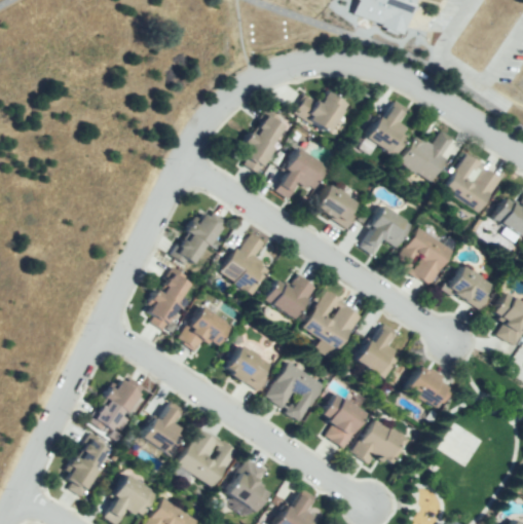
[(351,0),(413,0),(401,37),(378,32),(346,15),(351,0)]
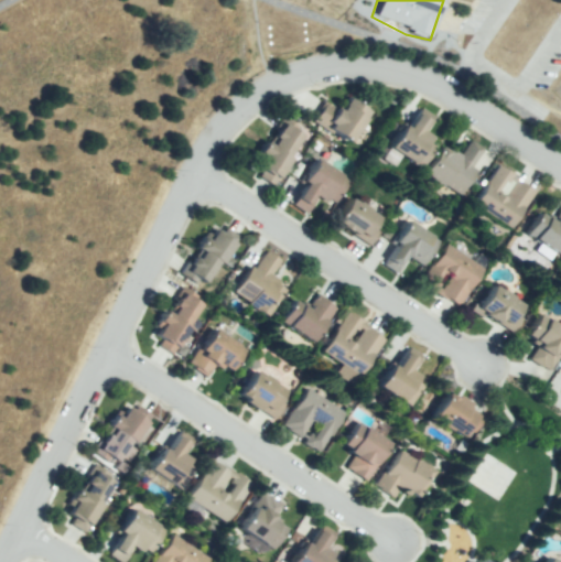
[(355,142),(375,110),(353,97),(345,109),(340,105),(326,126),(355,142)]
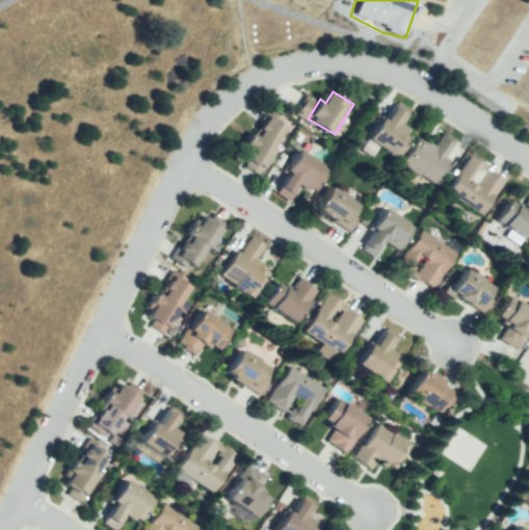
[(382,116),(368,142),(399,160),(412,139),(405,135),(410,129),(401,124),(407,113),(397,107),(390,120),(382,116)]
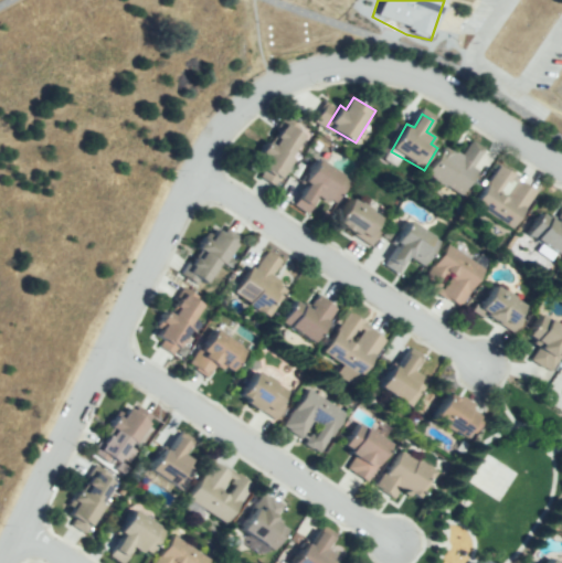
[(306,138),(277,179),(263,169),(272,157),(262,150),(272,137),(277,140),(287,126),(306,138)]
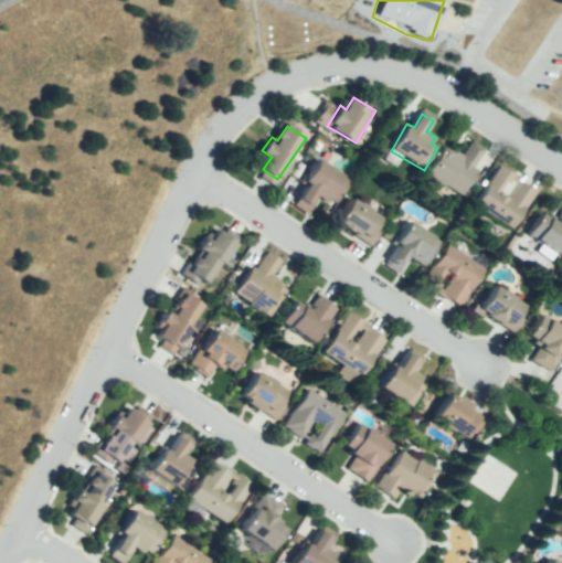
[(446,147),(430,173),(465,195),(478,174),(473,171),(487,149),(474,140),(463,158),(446,147)]
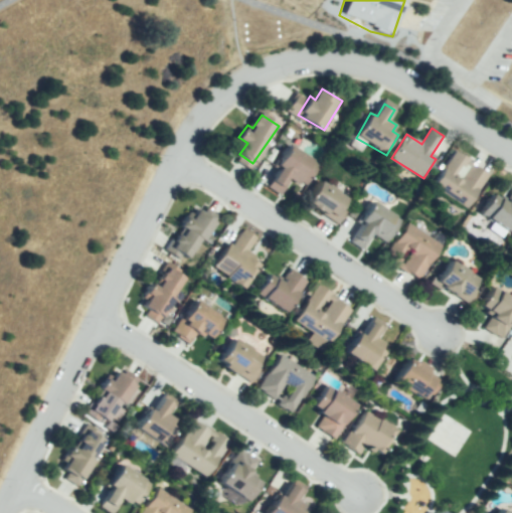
[(293,146),(280,164),(285,167),(272,185),(285,195),(294,181),(300,185),(305,177),(311,181),(321,165),(293,146)]
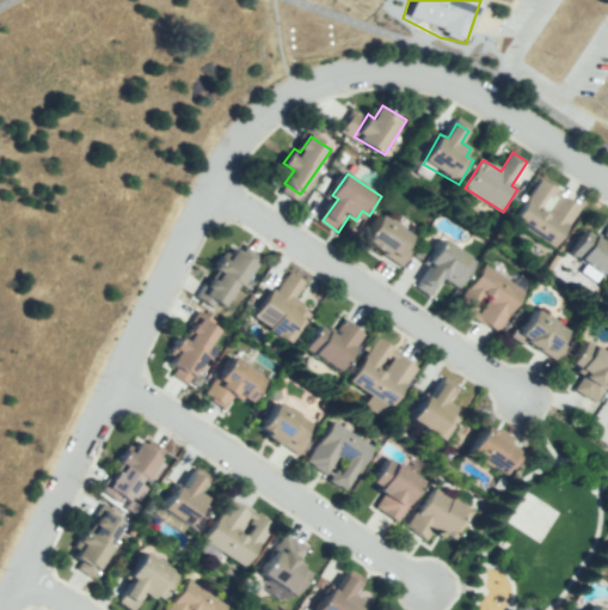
[(545,182),(517,223),(557,250),(585,209),(566,196),(553,215),(544,208),(557,190),(545,182)]
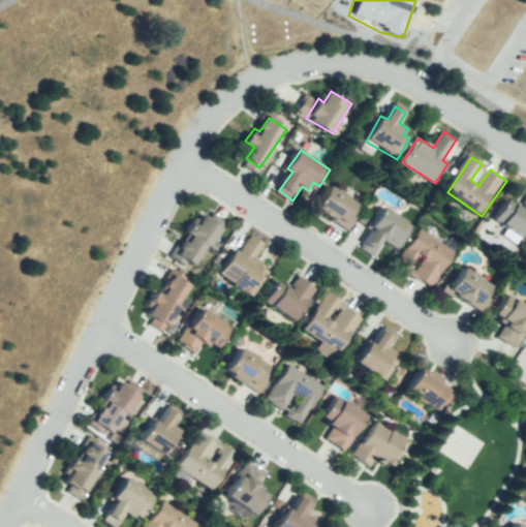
[(331,188),(362,208),(349,227),(318,208),(331,188)]
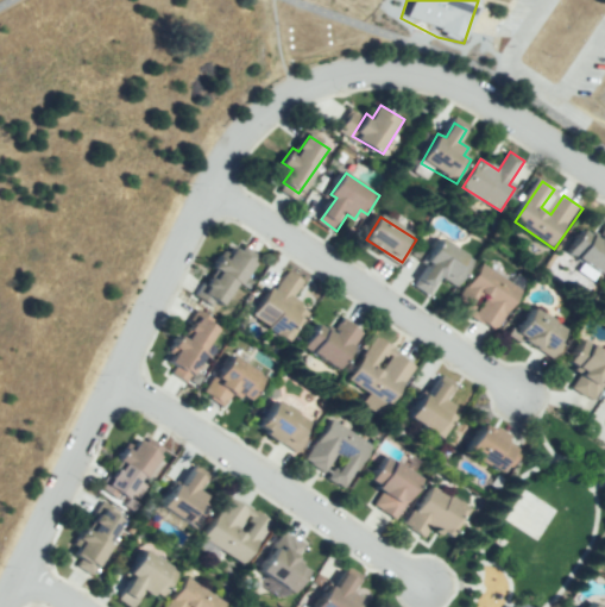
[(573,254),(604,276),(604,230),(598,239),(588,232),(573,254)]
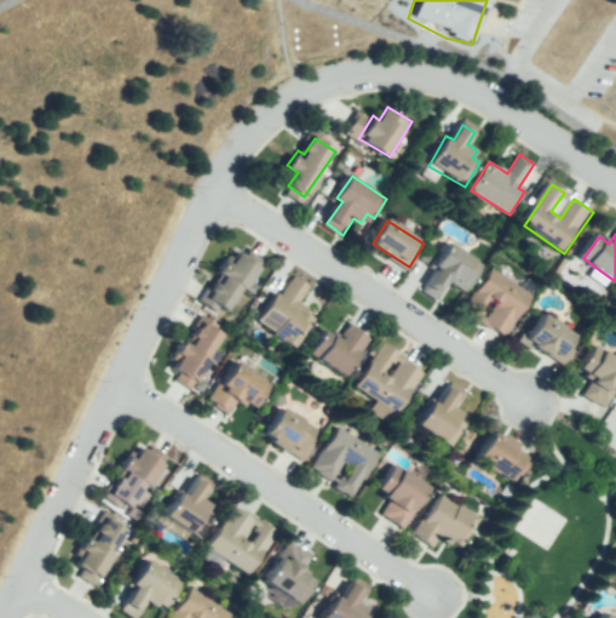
[(426,291),(441,270),(436,267),(452,244),(483,267),(466,291),(455,282),(441,302),(426,291)]
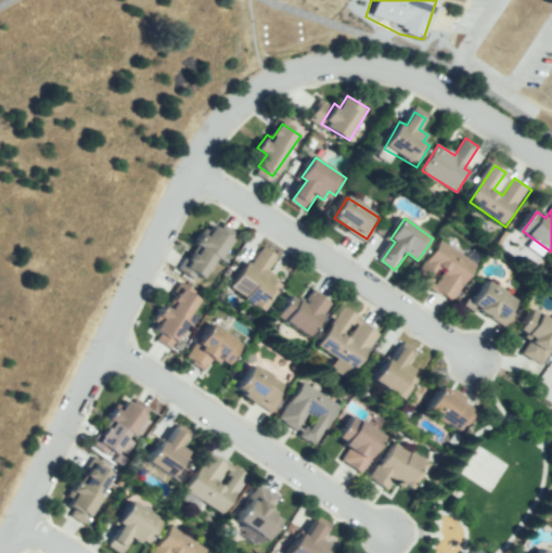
[(178,268),(188,254),(194,259),(201,252),(192,245),(202,232),(212,239),(218,230),(230,239),(197,283),(178,268)]
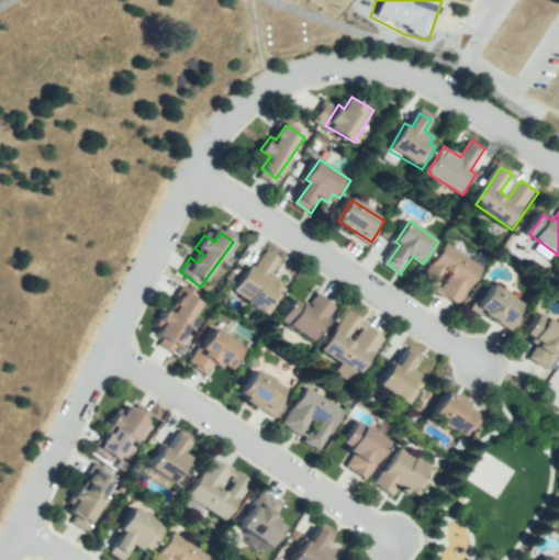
[(423,283),(447,246),(485,269),(462,305),(442,292),(450,280),(440,273),(431,289),(423,283)]
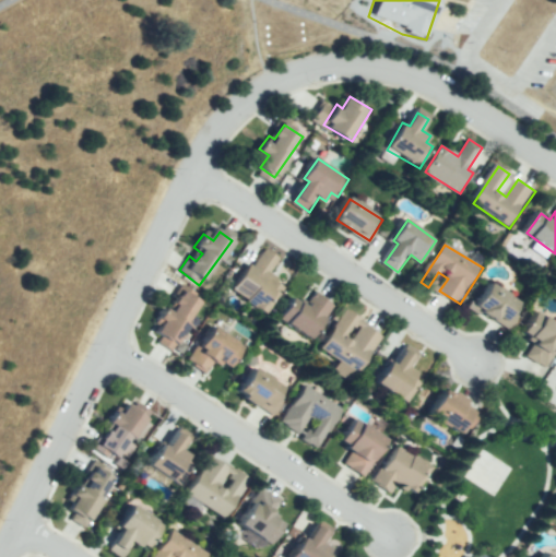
[(250,264),(234,289),(269,312),(285,286),(271,277),(284,258),(269,248),(257,269),(250,264)]
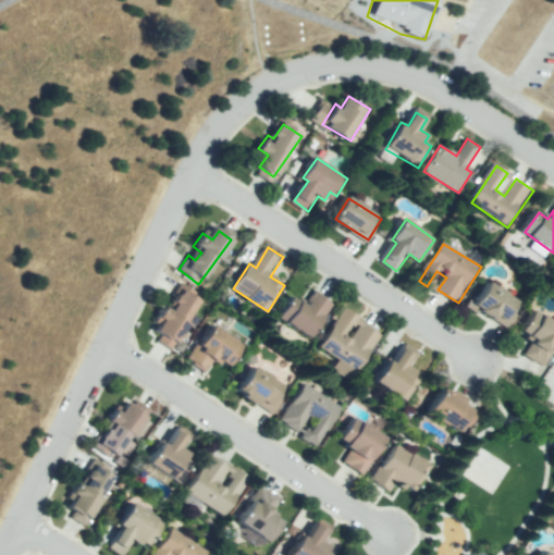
[(492,285),(522,305),(509,325),(479,306),(492,285)]
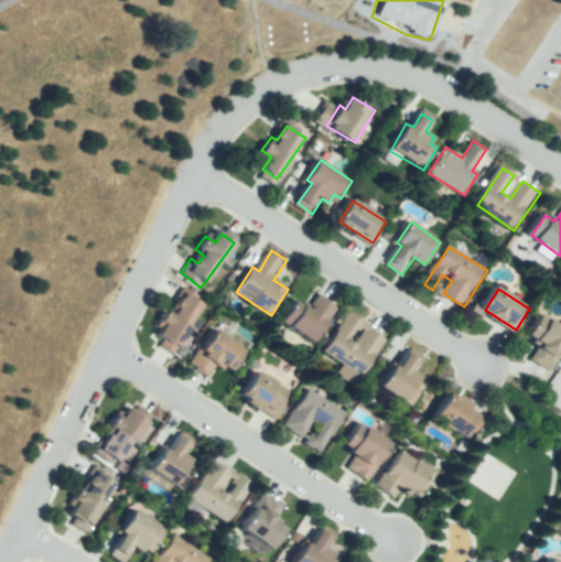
[(281,323),(314,344),(338,305),(320,294),(311,307),(297,299),(281,323)]
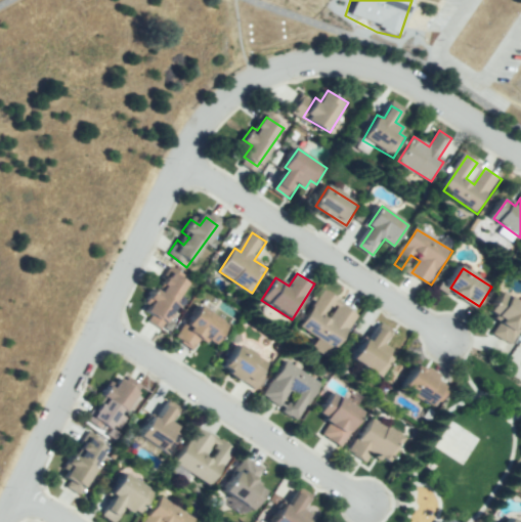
[(190,285),(159,327),(148,324),(152,317),(146,312),(152,309),(147,303),(158,289),(164,292),(176,274),(190,285)]
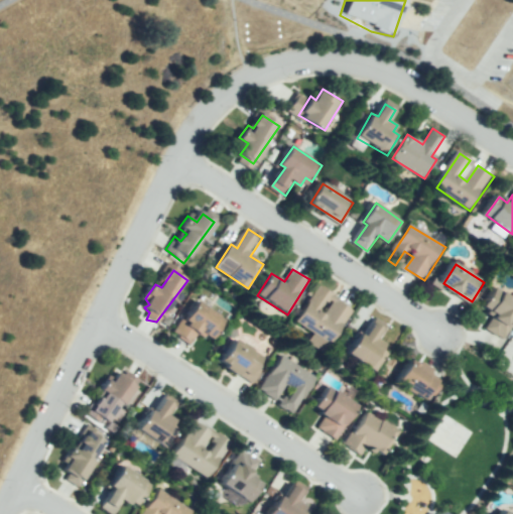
[(321,285),(297,324),(334,345),(355,309),(339,300),(329,316),(319,311),(332,292),(321,285)]
